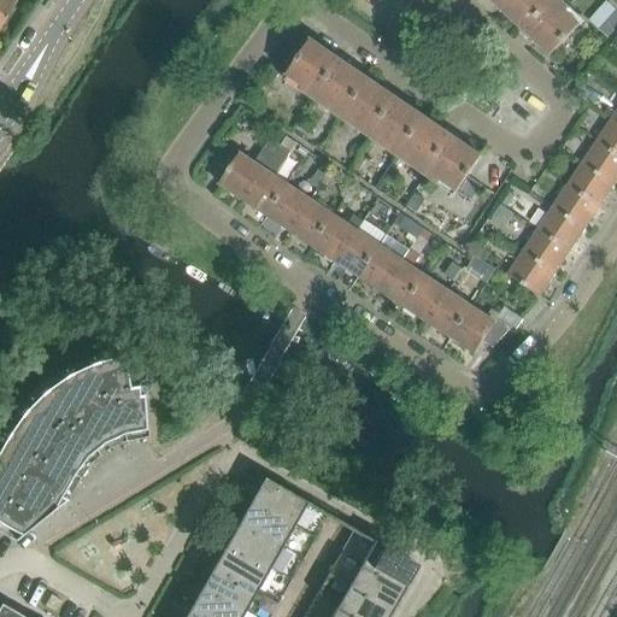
[(0,0),(0,28),(13,4),(6,0),(0,0)]
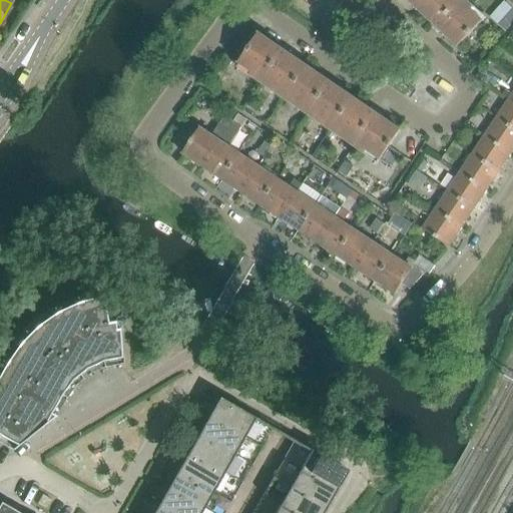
[(406,0),(416,9),(424,0),(406,0)]
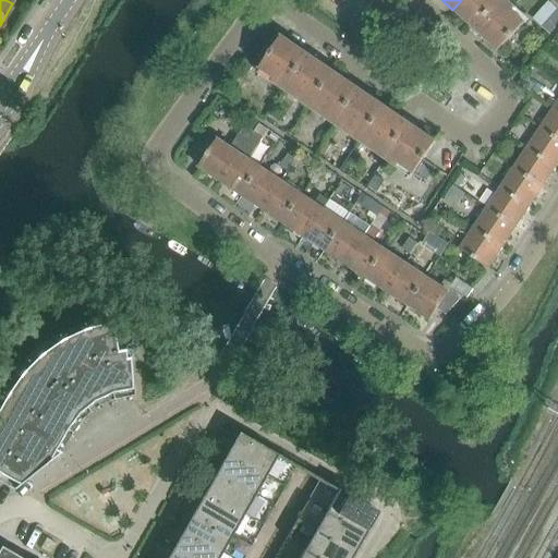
[(461,0),(452,10),(474,31),(497,52),(524,24),(511,12),(514,10),(504,0),(461,0)]
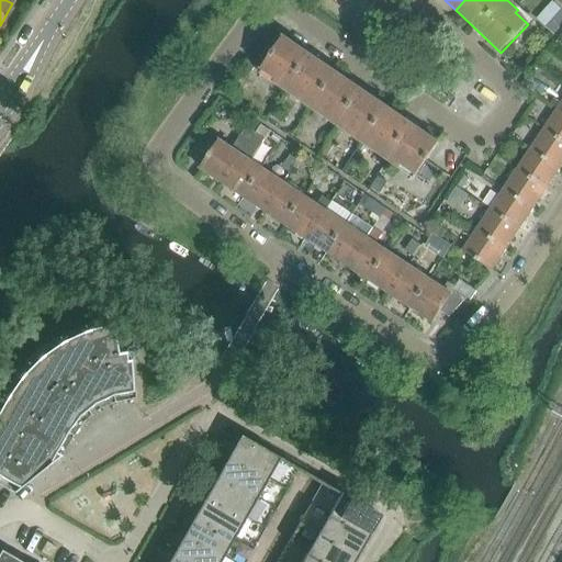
[(274,83),(312,109),(336,72),(284,37),(262,70),(277,80),(274,83)]
